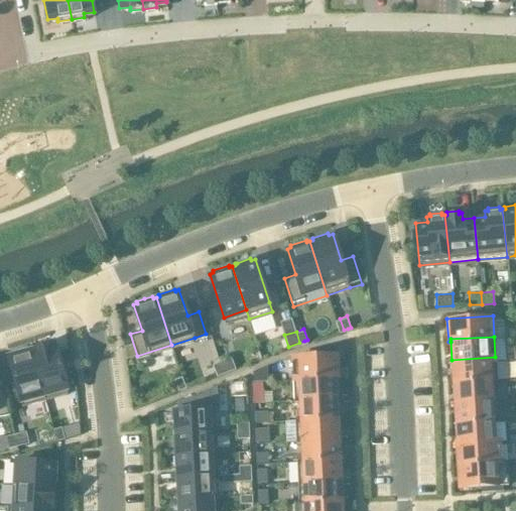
[(34,348),(31,349),(44,397),(45,397),(44,392),(67,386),(54,342),(50,344),(49,341),(33,346),(34,348)]
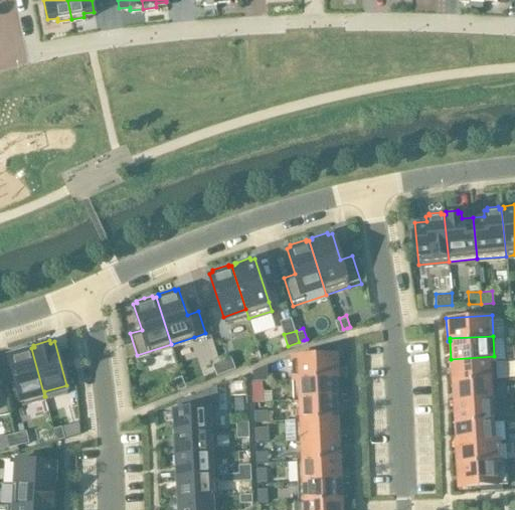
[(12,353),(8,354),(21,403),(44,396),(31,348),(28,349),(27,347),(11,351),(12,353)]
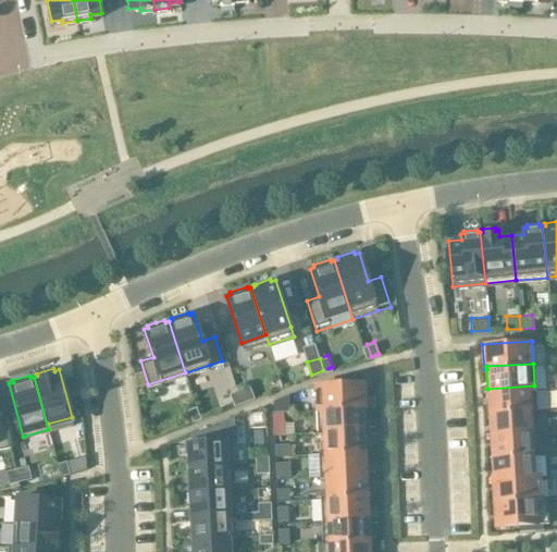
[(363,382),(314,384),(316,406),(362,404),(362,407),(364,407),(363,382)]
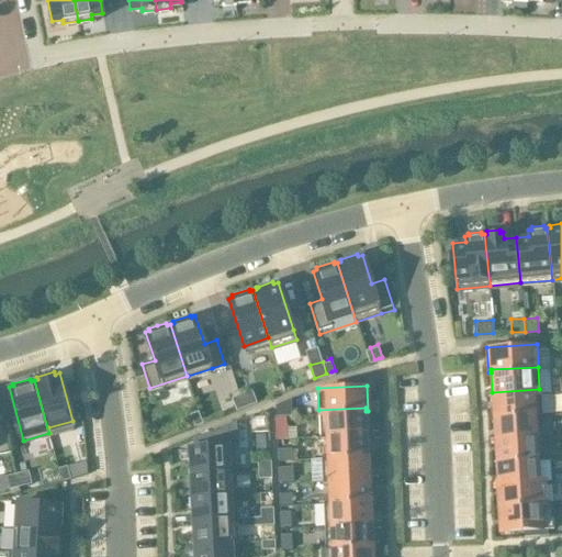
[(243,390),(239,392),(244,404),(248,402),(253,400),(256,399),(251,387),(243,390)]
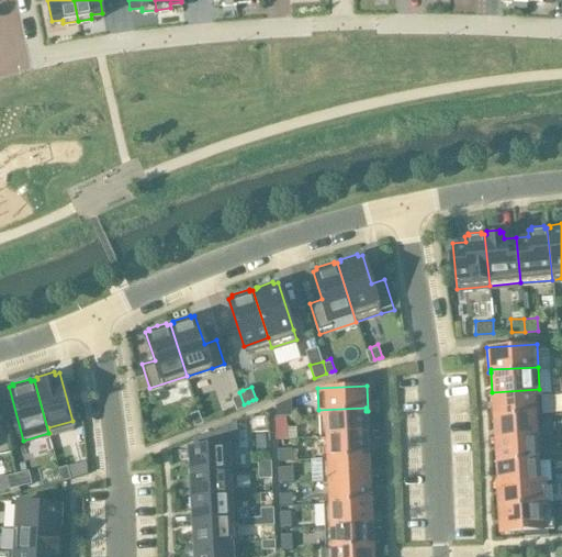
[(539,389),(492,392),(493,415),(540,412),(539,389)]
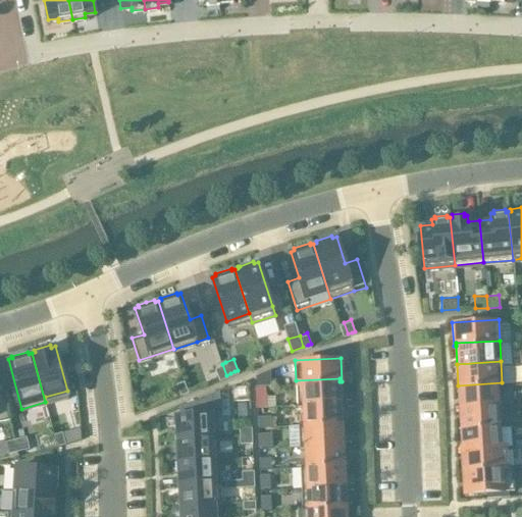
[(222,364),(214,367),(218,378),(226,375),(222,364)]
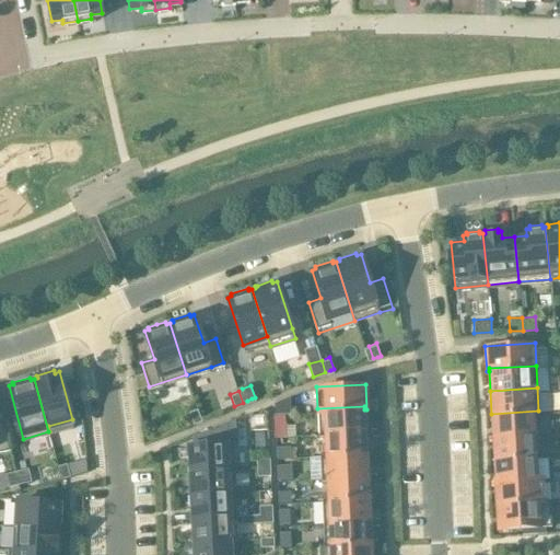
[(284,399),(273,400),(275,412),(286,412),(284,399)]
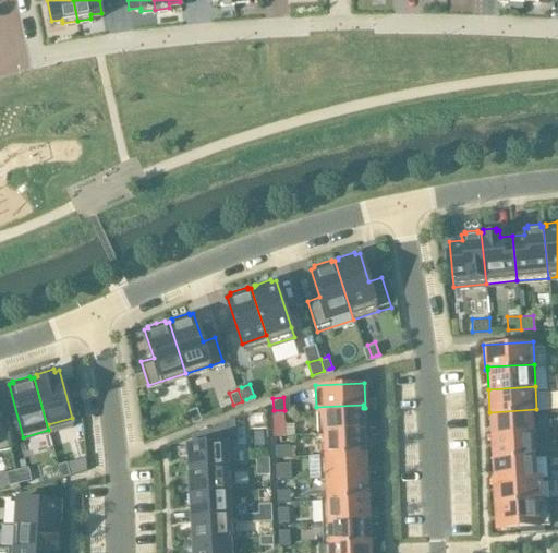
[(196,405),(187,408),(193,421),(201,418),(196,405)]
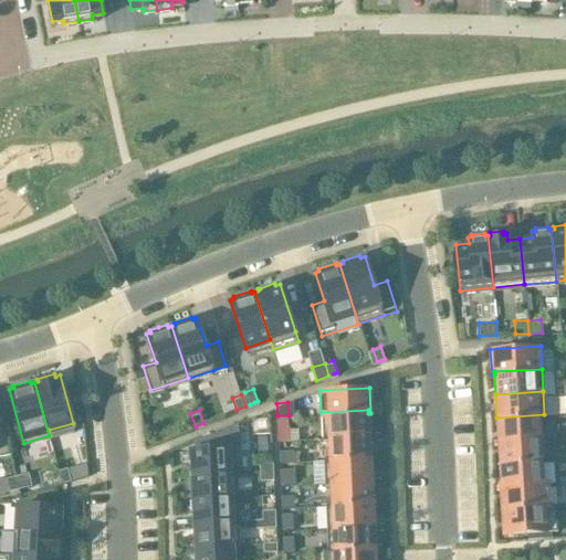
[(368,410),(321,412),(322,435),(369,433),(368,413),(368,410)]
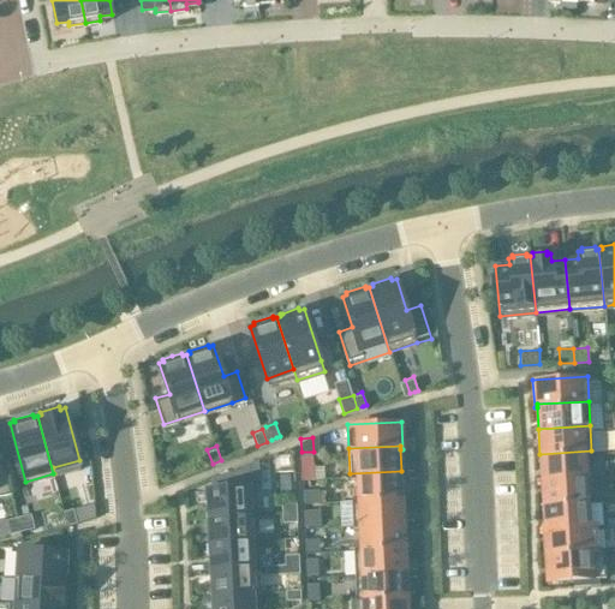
[(591,451),(539,454),(542,478),(586,476),(593,476),(591,451)]
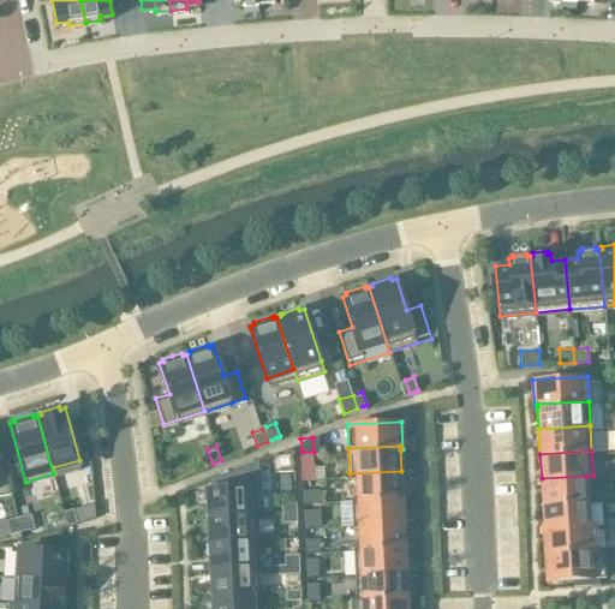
[(0,493),(11,491),(3,459),(0,459),(0,493)]
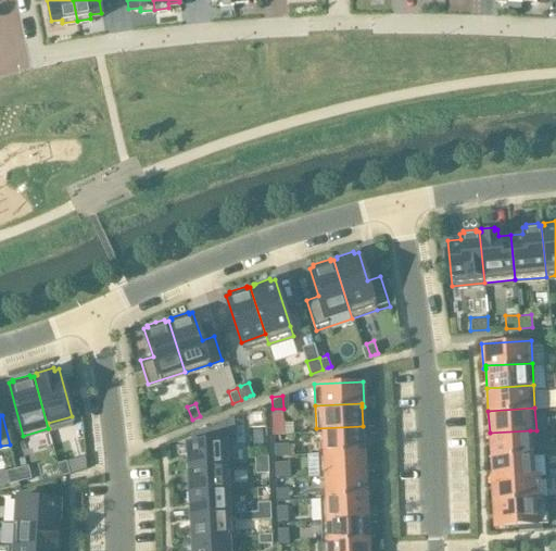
[(283,416),(273,416),(273,429),(283,429),(283,416)]
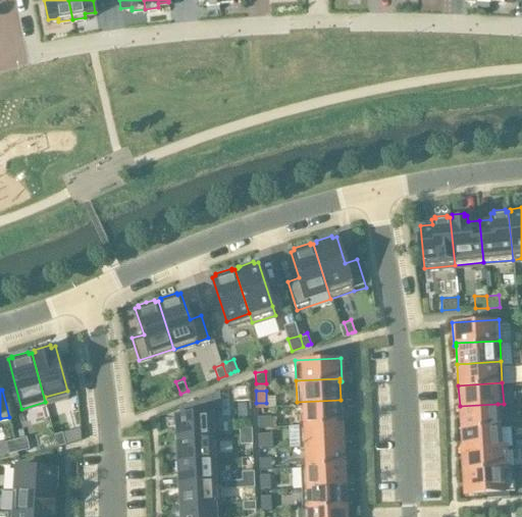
[(193,398),(179,403),(179,413),(193,412),(193,398)]
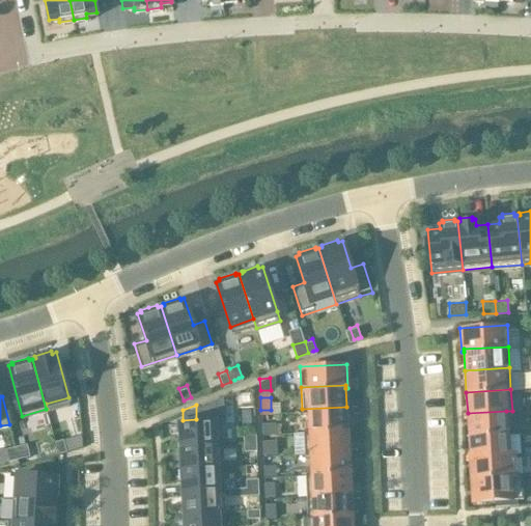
[(346,407),(302,409),(302,411),(307,411),(308,428),(303,430),(303,431),(347,428),(346,407)]
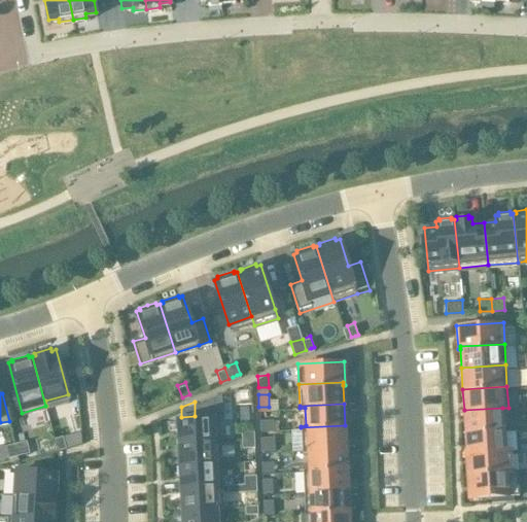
[(502,408),(464,410),(465,431),(504,429),(502,408)]
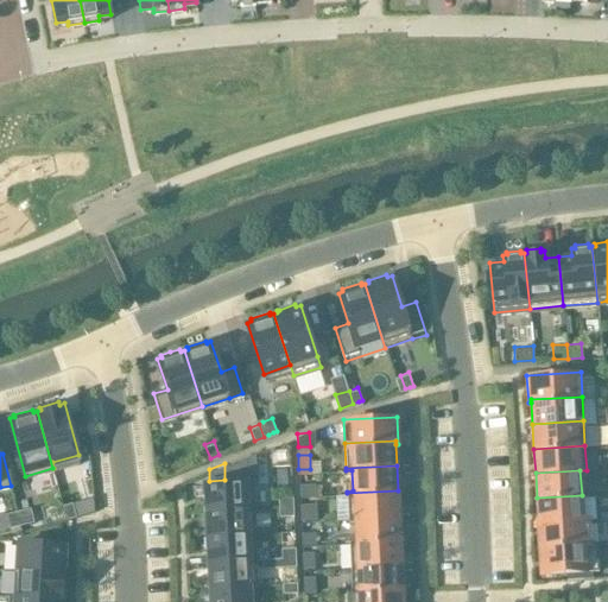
[(209,481),(204,481),(207,508),(245,506),(245,507),(253,507),(253,506),(252,479),(242,480),(225,480),(209,481)]
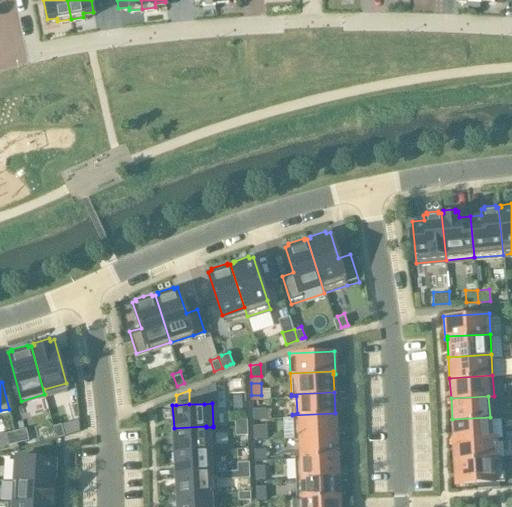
[(265,405),(252,406),(252,416),(266,416),(265,405)]
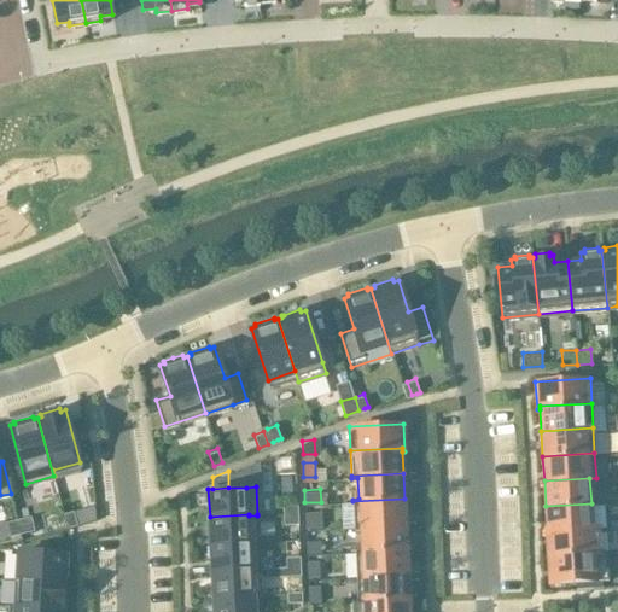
[(404,499),(353,501),(354,525),(406,523),(404,499)]
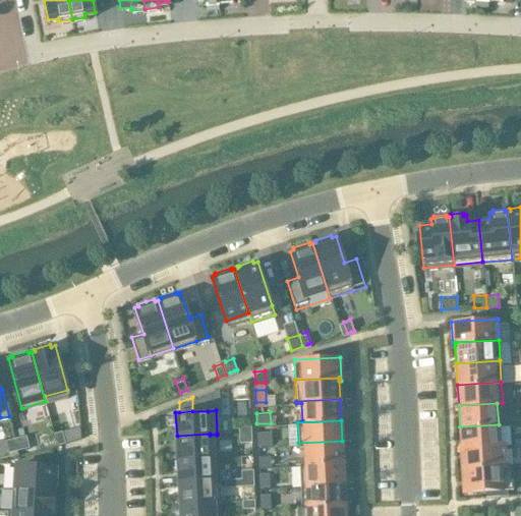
[(250,423),(238,423),(238,432),(251,432),(250,423)]
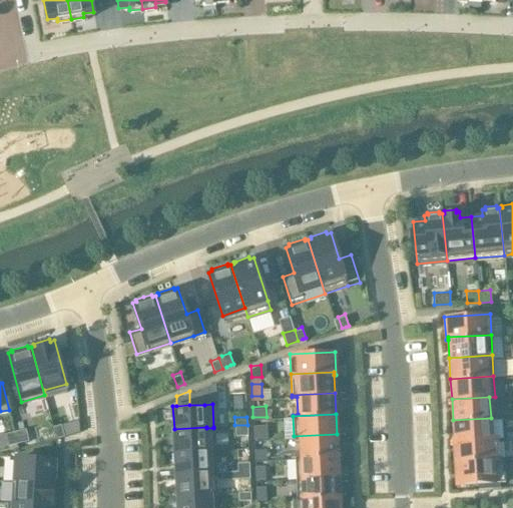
[(491,418),(453,420),(454,441),(497,438),(496,417),(491,418)]
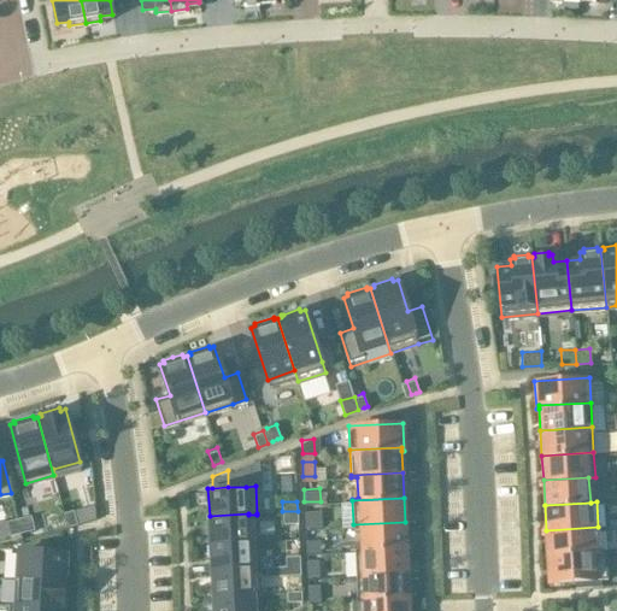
[(74,507),(63,510),(68,524),(71,523),(77,522),(74,507)]
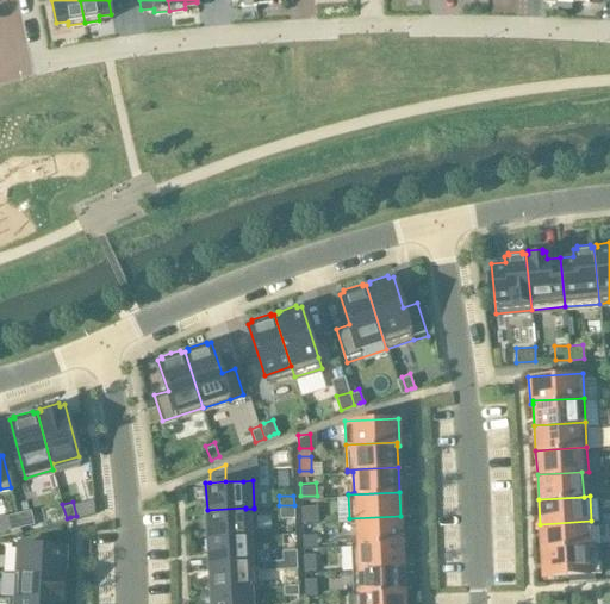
[(317,503),(302,503),(302,520),(318,518),(317,503)]
